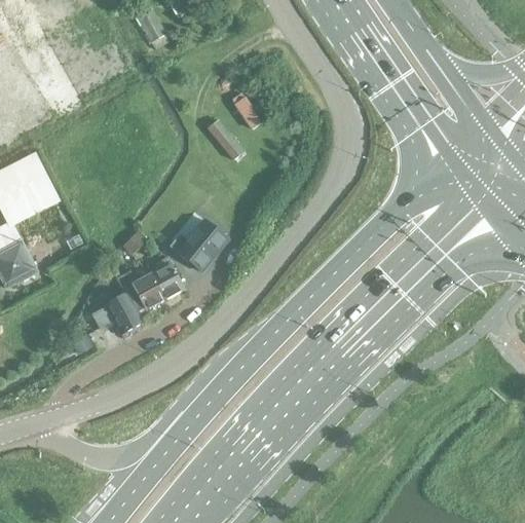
[(167,0),(177,16),(188,9),(183,0),(167,0)]
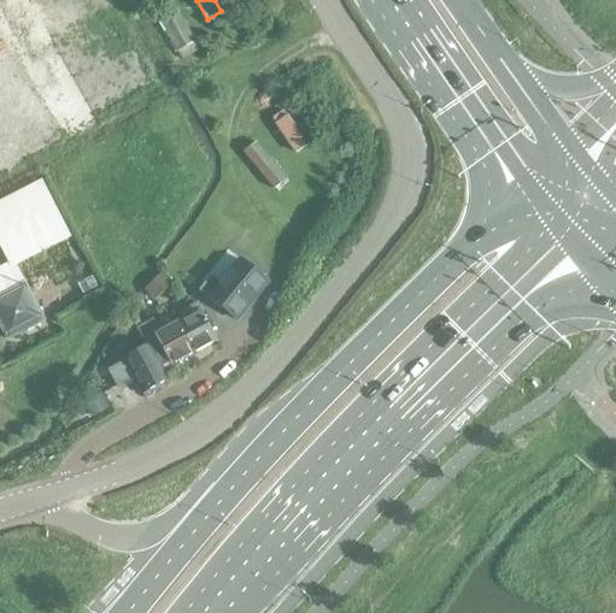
[(197,48),(193,40),(194,40),(177,10),(160,18),(181,57),(197,48)]
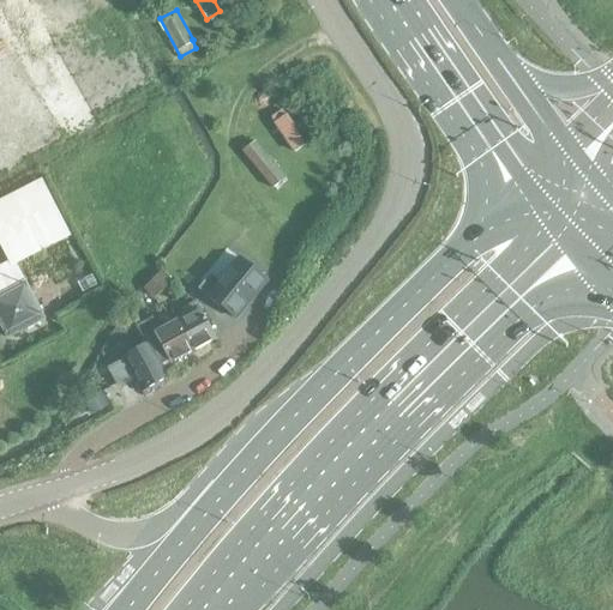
[(282,106),(270,113),(274,120),(286,112),(282,106)]
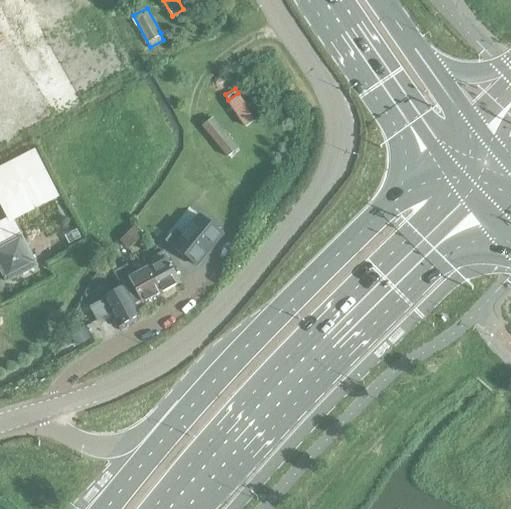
[(254,118),(238,93),(228,100),(244,124),(254,118)]
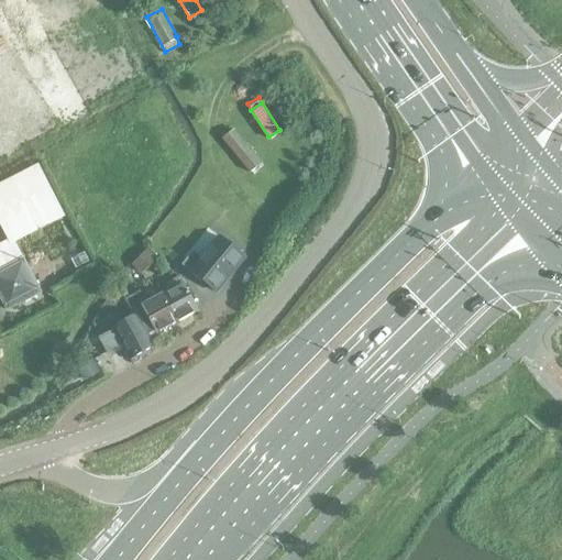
[(222,136),(249,168),(260,158),(233,128),(222,136)]
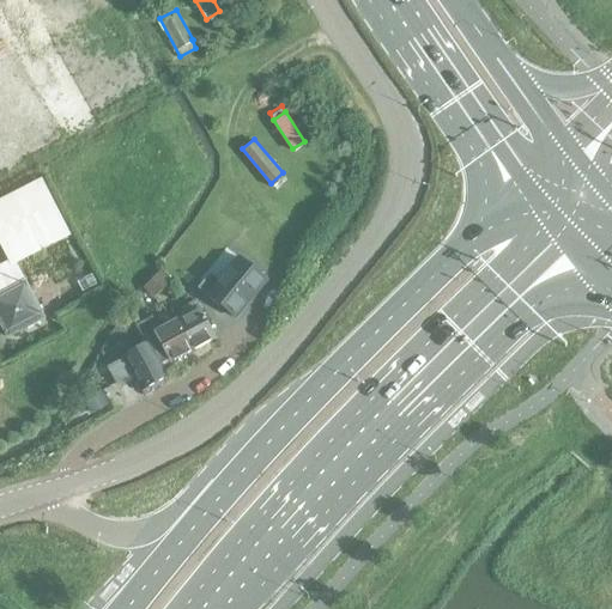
[(67,233),(40,178),(0,199),(0,241),(11,261),(67,233)]
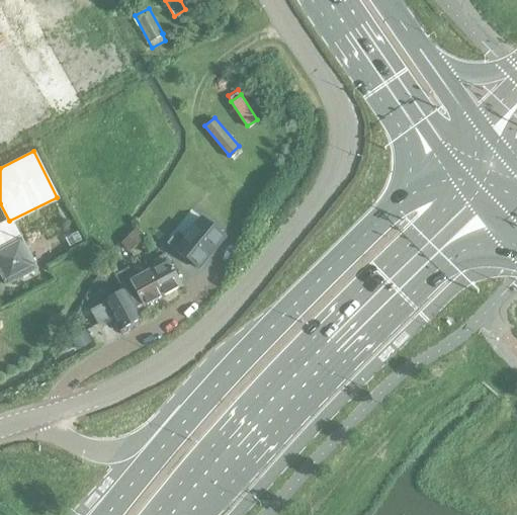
[(224,235),(200,216),(183,236),(177,231),(170,239),(168,242),(197,266),(224,235)]
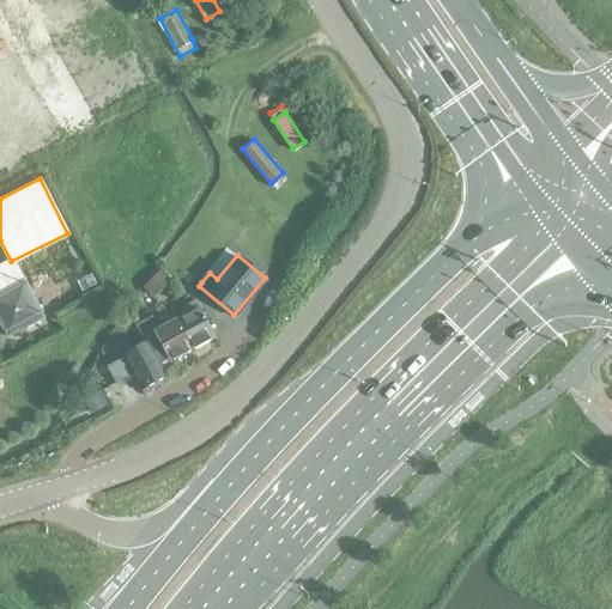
[(159,267),(144,285),(156,296),(171,278),(159,267)]
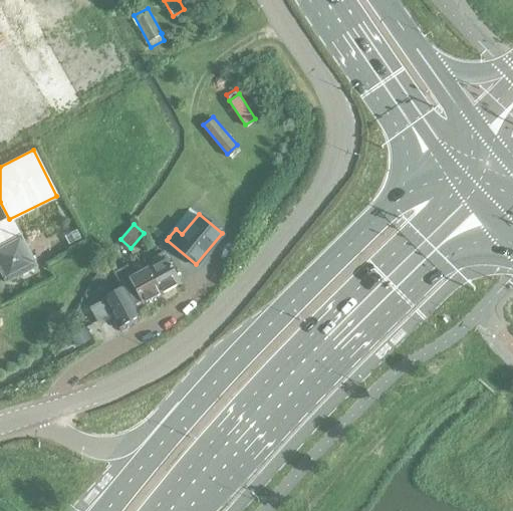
[(35,265),(20,236),(0,246),(0,267),(6,280),(35,265)]
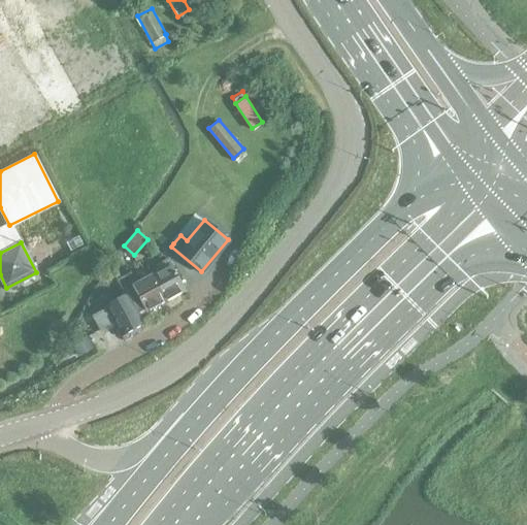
[(165,300),(184,290),(167,257),(156,263),(158,271),(152,274),(165,300)]
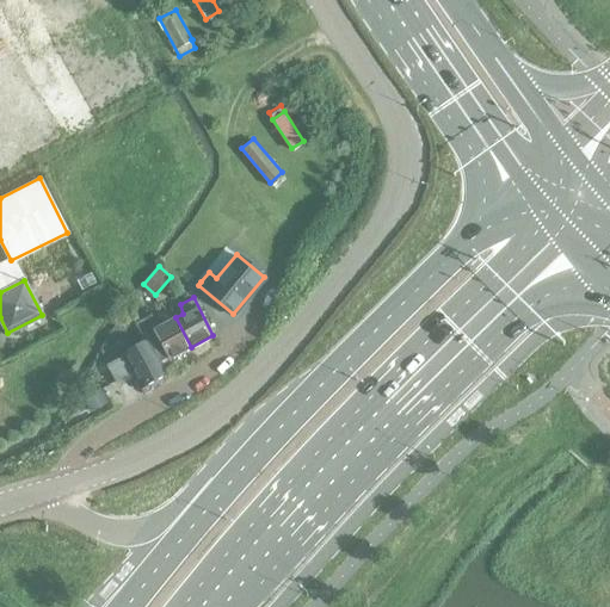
[(146,316),(166,355),(170,359),(191,347),(176,317),(158,326),(152,314),(146,316)]
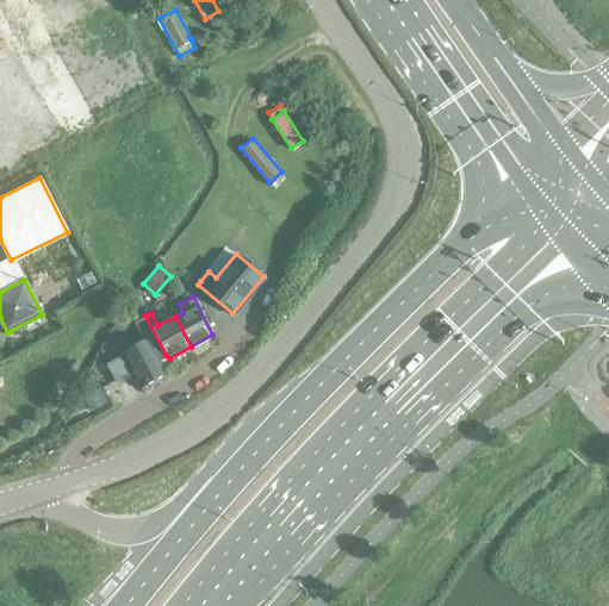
[(166,355),(145,316),(134,322),(144,342),(106,363),(113,380),(131,369),(141,386),(166,372),(159,358),(166,355)]
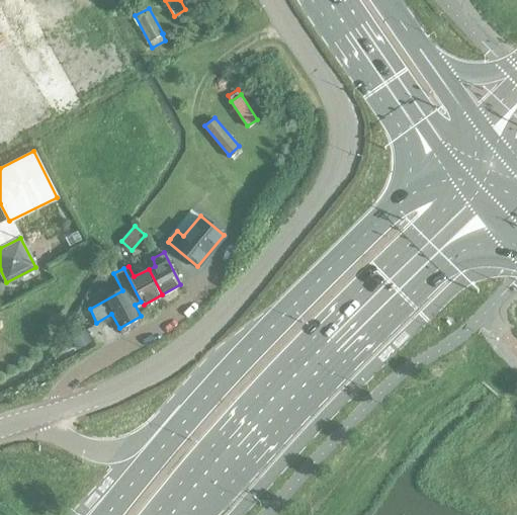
[(80,348),(90,342),(82,327),(71,333),(80,348)]
